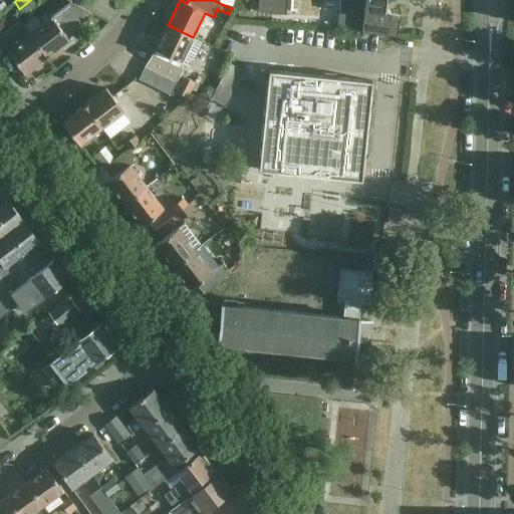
[(258,0),(257,11),(271,13),(272,0),(258,0)]
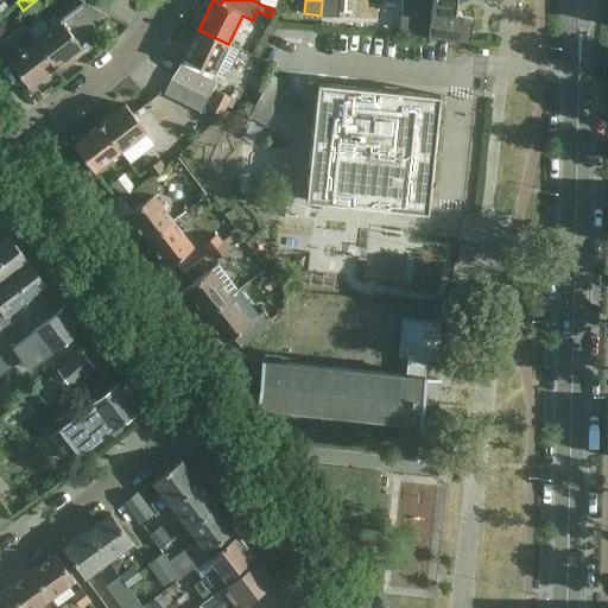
[(322,0),(321,16),(337,17),(339,0),(322,0)]
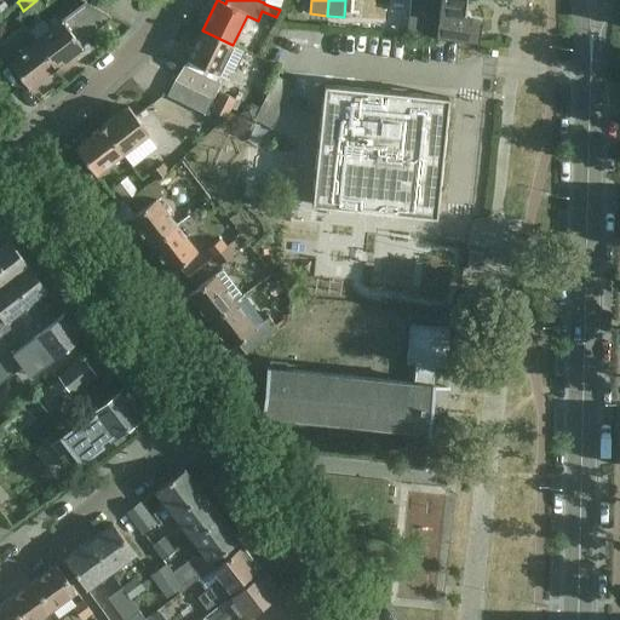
[(465,0),(411,0),(407,35),(461,42),(478,42),(481,22),(470,19),(470,18),(470,17),(470,16),(469,15),(468,13),(466,12),(464,11),(465,0)]
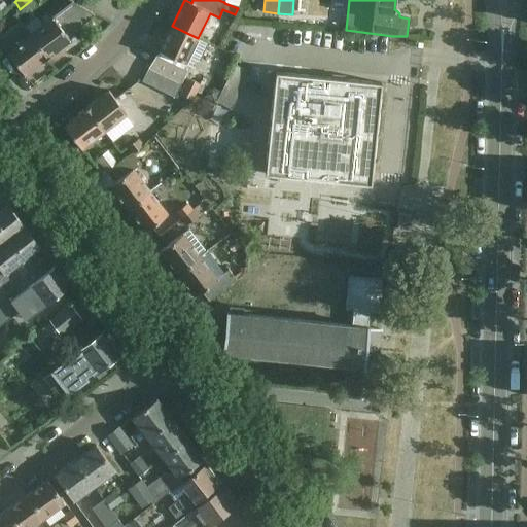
[(72,2),(53,18),(30,35),(47,58),(70,40),(67,36),(95,14),(72,2)]
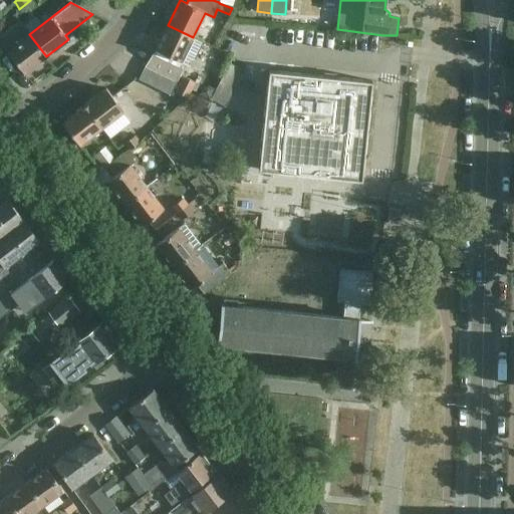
[(146,67),(176,81),(182,70),(185,65),(190,67),(203,41),(193,37),(168,25),(156,50),(146,67)]
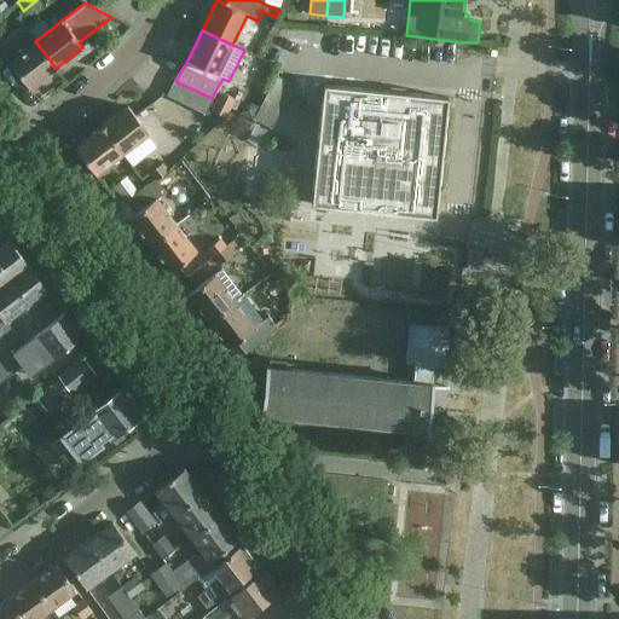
[(56,68),(35,41),(9,62),(29,88),(56,68)]
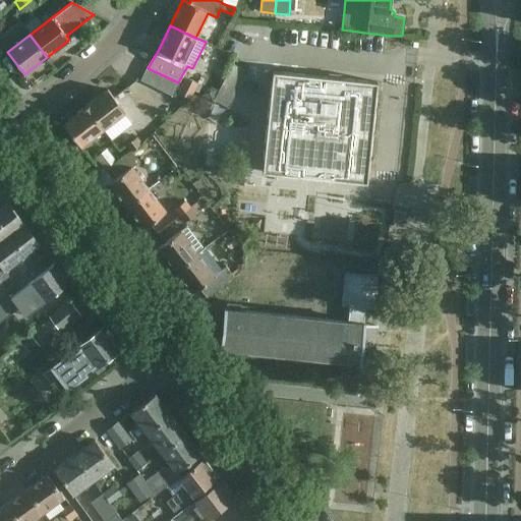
[(178,82),(148,68),(140,80),(171,98),(178,82)]
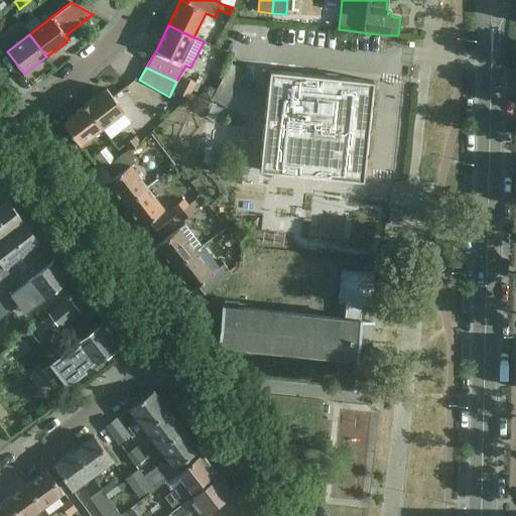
[(326,77),(325,77),(269,71),(264,127),(259,170),(295,174),(295,173),(327,176),(327,177),(363,181),(373,82),(337,78),(337,79),(326,78),(326,77)]
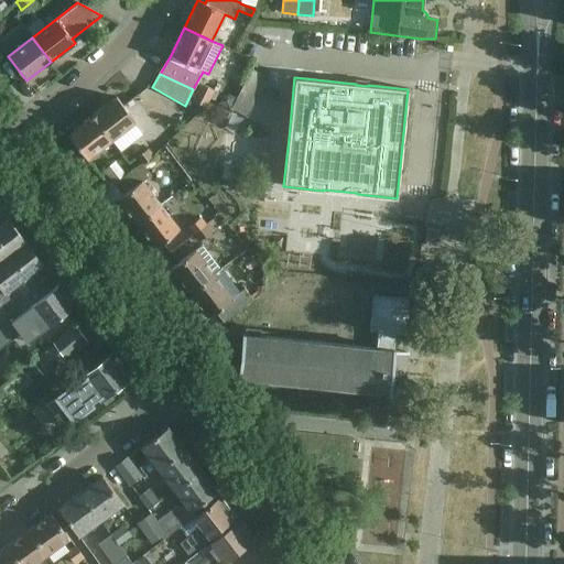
[(201,84),(196,93),(210,99),(214,91),(201,84)]
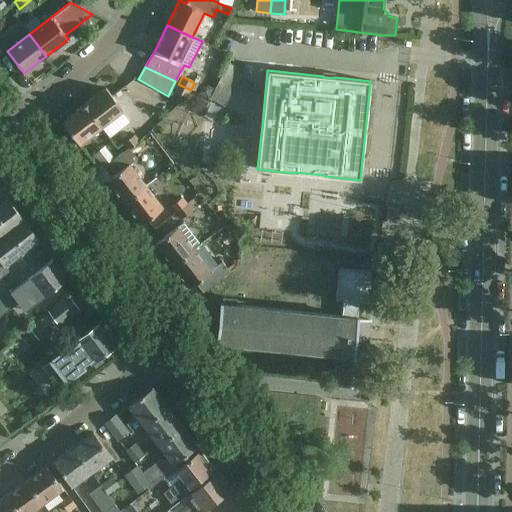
[(191,90),(178,84),(174,91),(187,97),(191,90)]
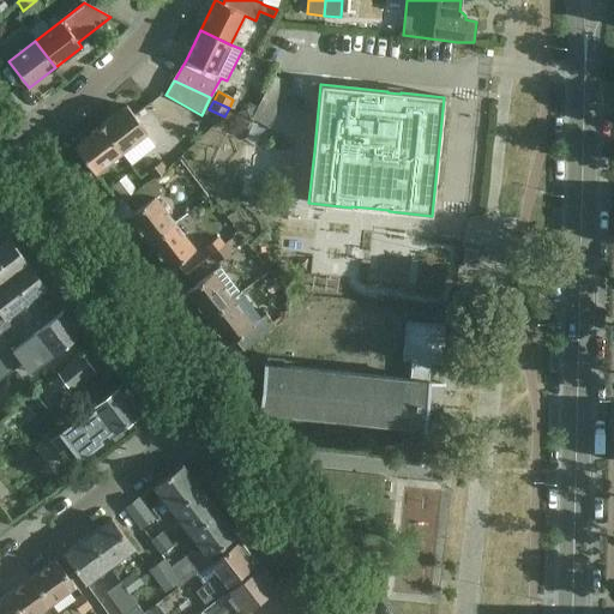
[(127,106),(100,126),(121,152),(148,132),(127,106)]
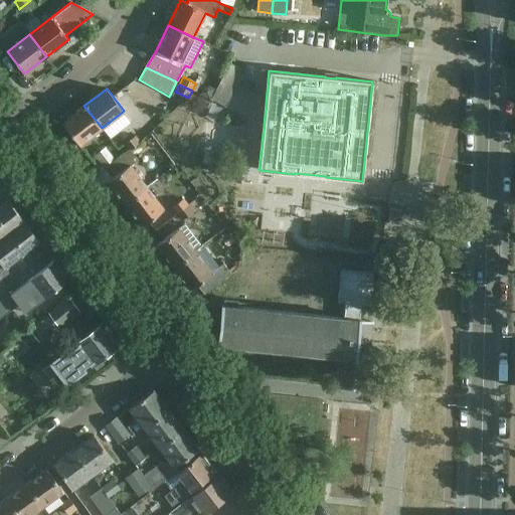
[(102,128),(83,106),(61,123),(78,145),(102,128)]
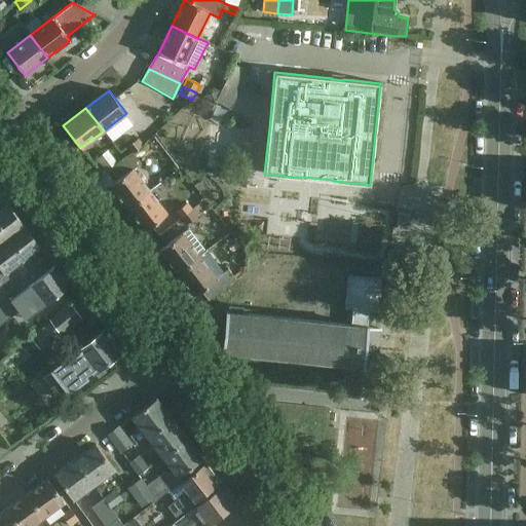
[(126,147),(132,153),(133,153),(133,154),(144,146),(138,139),(126,147)]
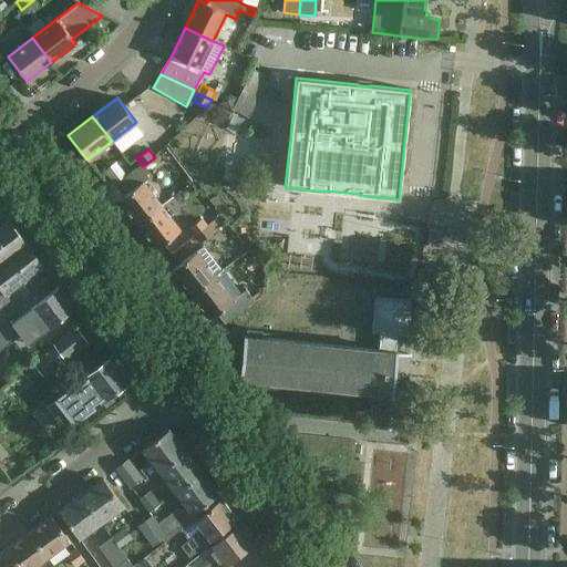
[(143,165),(142,165),(115,185),(123,196),(119,200),(137,225),(162,206),(143,183),(152,176),(143,166),(143,165)]
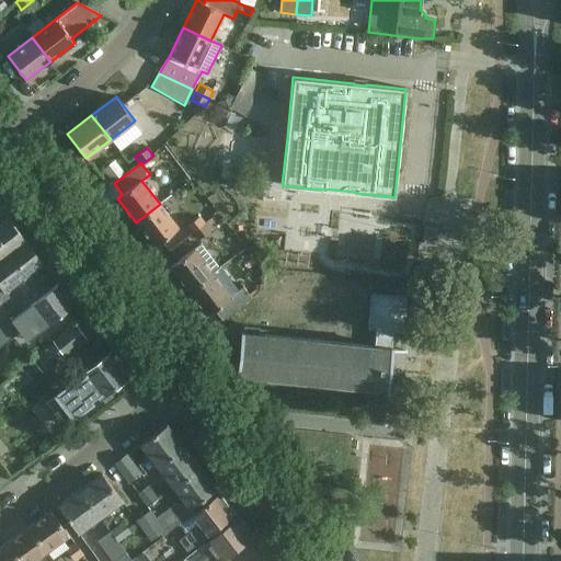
[(179,228),(160,204),(136,222),(153,247),(179,228)]
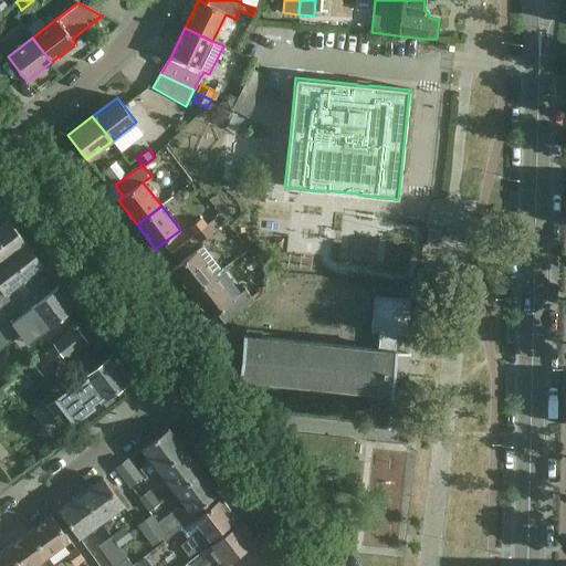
[(207,226),(201,219),(189,228),(195,236),(207,226)]
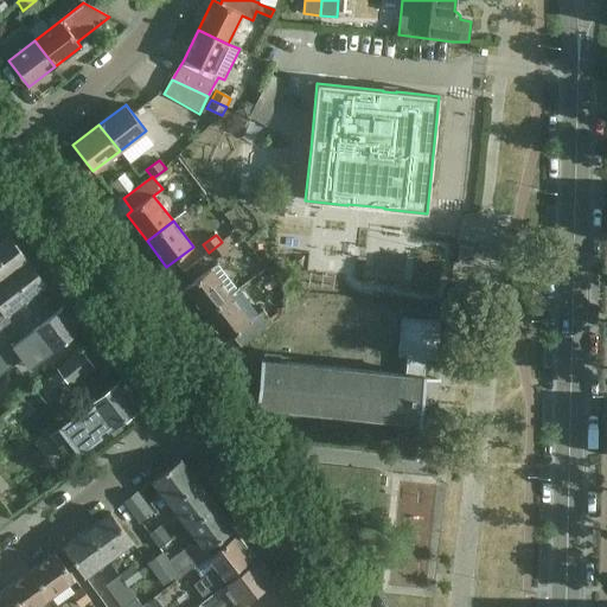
[(0,243),(0,280),(27,260),(10,236),(0,243)]
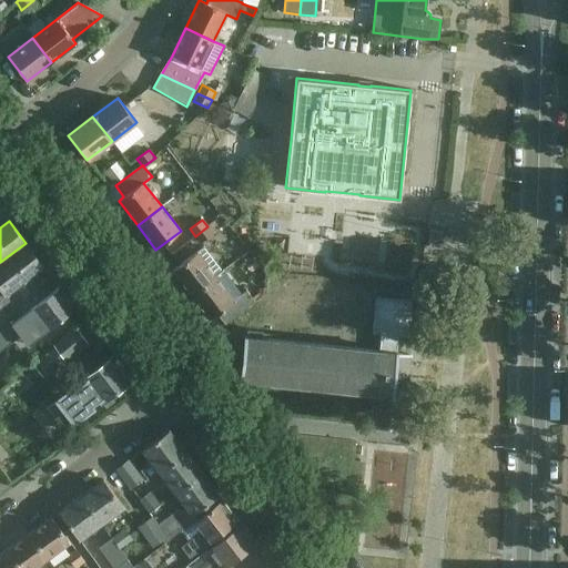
[(213,234),(208,226),(195,236),(201,243),(213,234)]
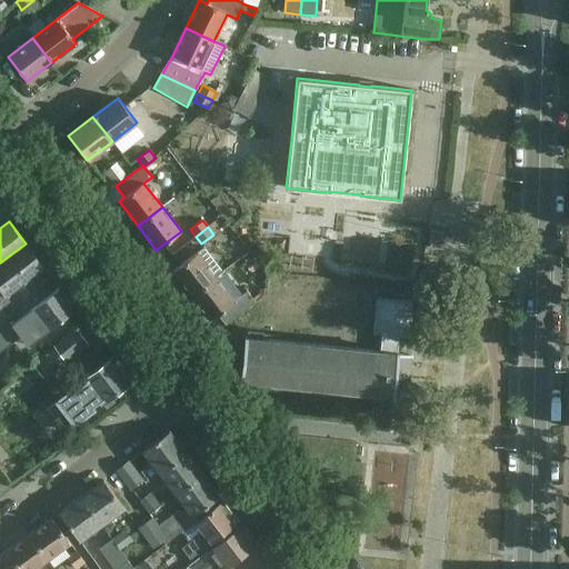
[(443,232),(430,231),(429,248),(441,249),(443,232)]
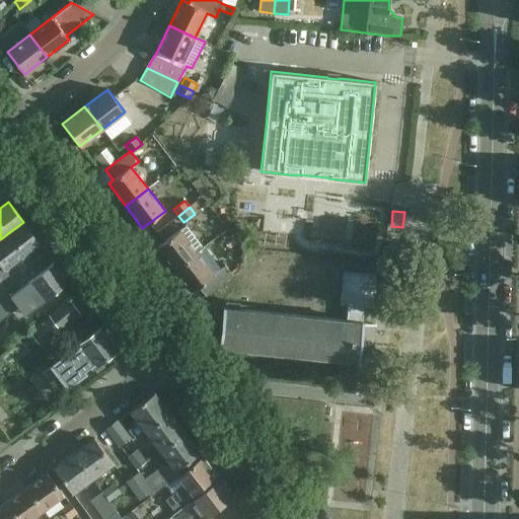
[(40,243),(23,222),(0,239),(0,292),(23,272),(15,261),(39,242),(40,243)]
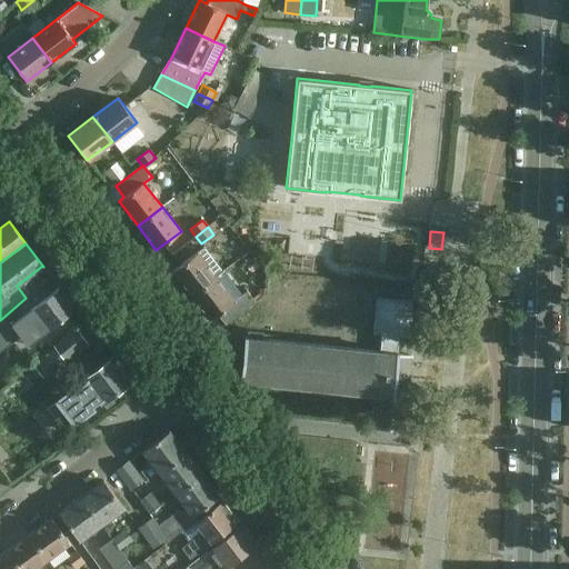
[(223,271),(203,247),(172,271),(191,296),(216,277),(223,271)]
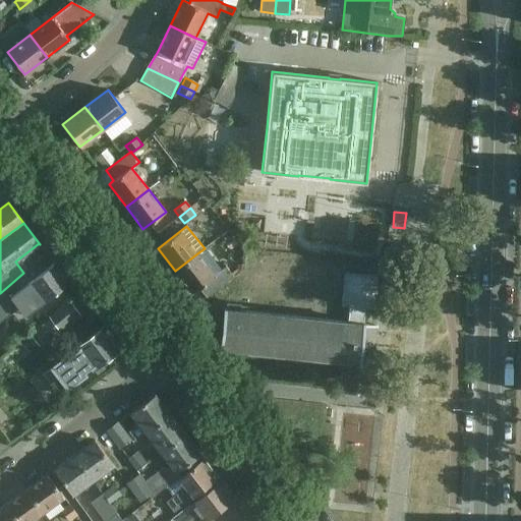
[(215,275),(197,253),(175,271),(177,274),(176,278),(179,282),(183,282),(192,293),(198,288),(207,298),(234,277),(226,267),(215,275)]
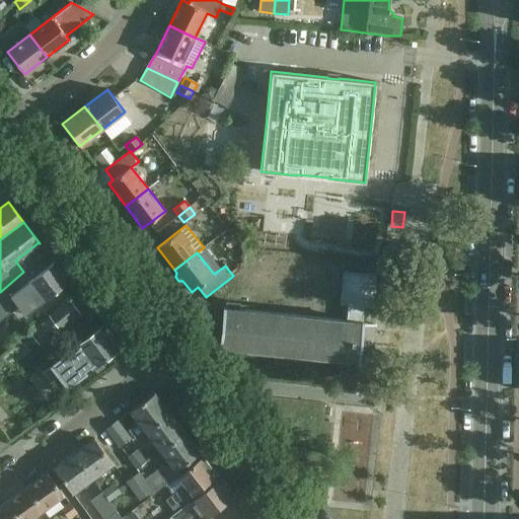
[(40,258),(23,272),(0,292),(0,319),(34,293),(42,302),(69,281),(54,262),(47,268),(40,258)]
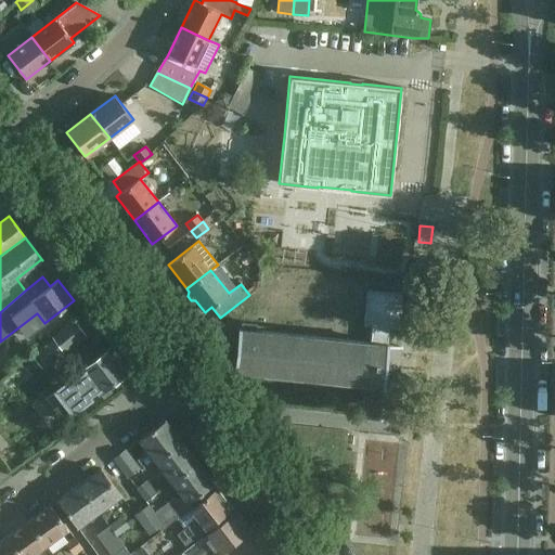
[(381,293),(366,292),(363,326),(372,326),(370,343),(260,332),(239,330),(234,371),(364,384),(361,416),(389,418),(396,359),(391,359),(392,349),(387,349),(388,328),(399,330),(402,295),(381,293)]
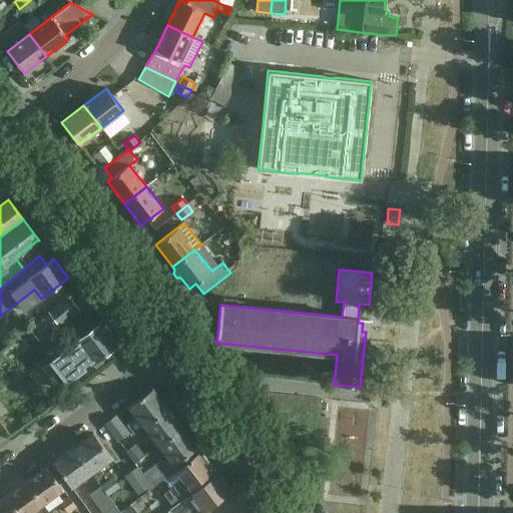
[(79,310),(68,295),(48,313),(58,326),(79,310)]
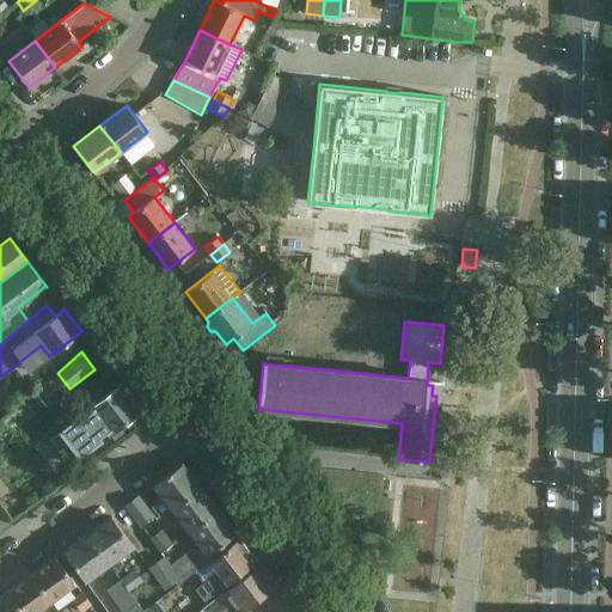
[(81,415),(50,439),(69,464),(101,440),(99,438),(106,432),(109,434),(141,409),(122,384),(90,409),(91,411),(84,417),(81,415)]
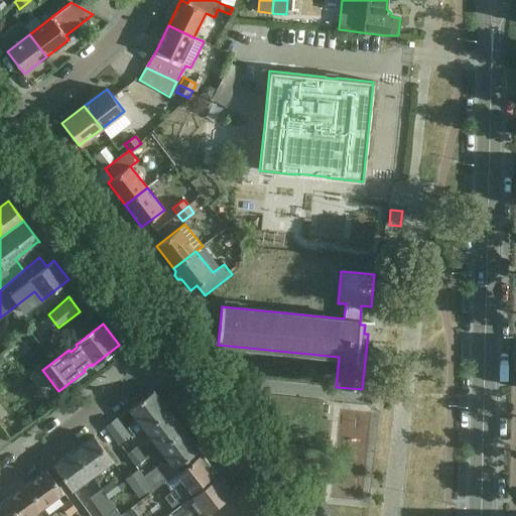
[(168,409),(153,390),(129,409),(137,419),(127,427),(134,435),(143,428),(168,409)]
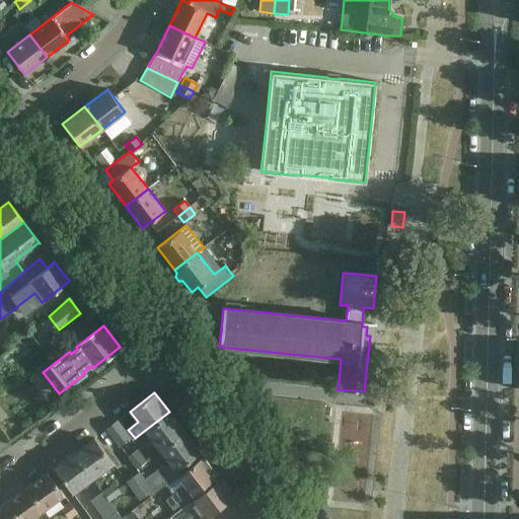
[(183,431),(169,412),(144,431),(159,450),(183,431)]
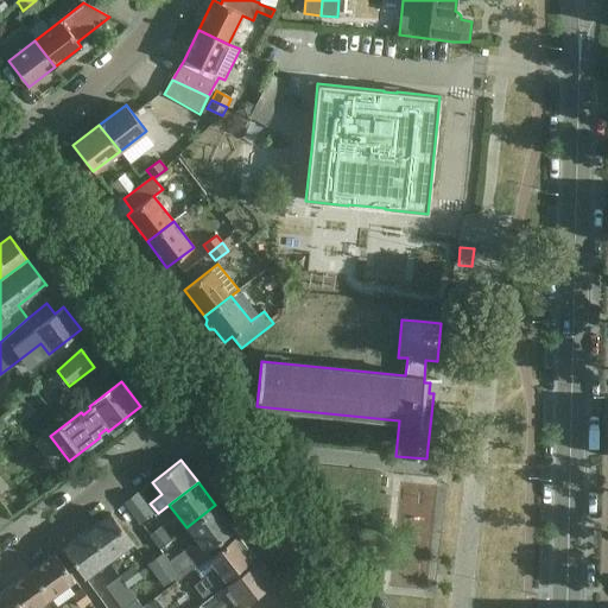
[(152,514),(137,493),(125,502),(140,523),(152,514)]
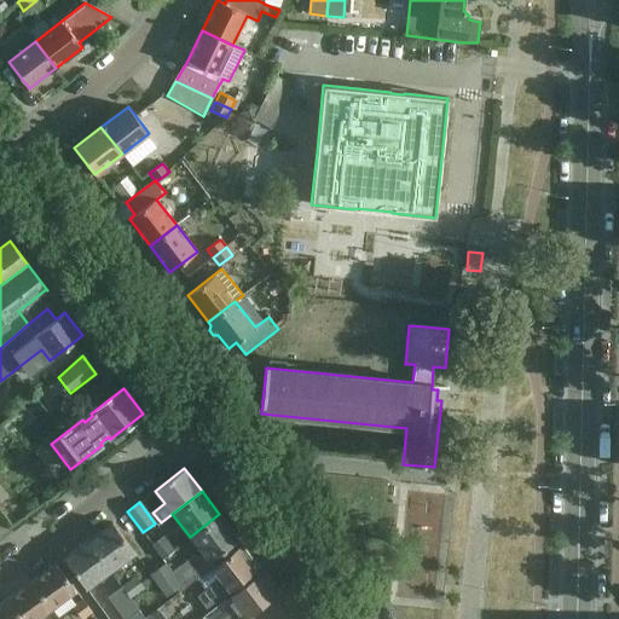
[(238,539),(219,514),(190,537),(202,554),(196,557),(195,555),(173,571),(172,572),(181,584),(180,585),(183,589),(198,577),(214,565),(210,560),(238,539)]
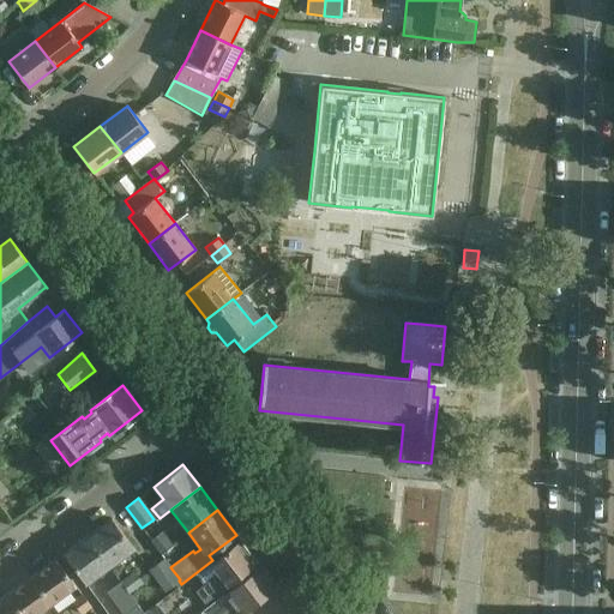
[(133,548),(112,518),(89,535),(110,565),(133,548)]
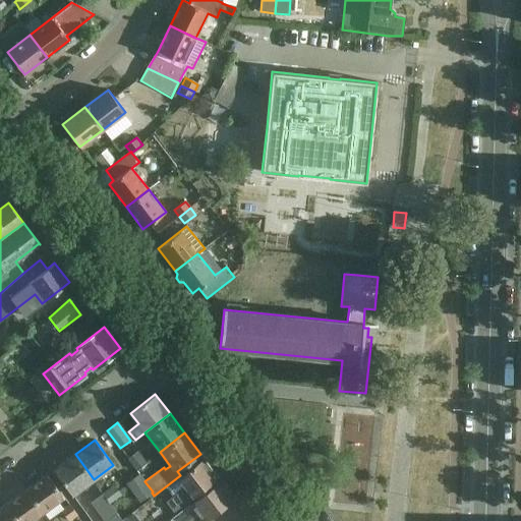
[(146,464),(136,452),(128,458),(137,470),(146,464)]
